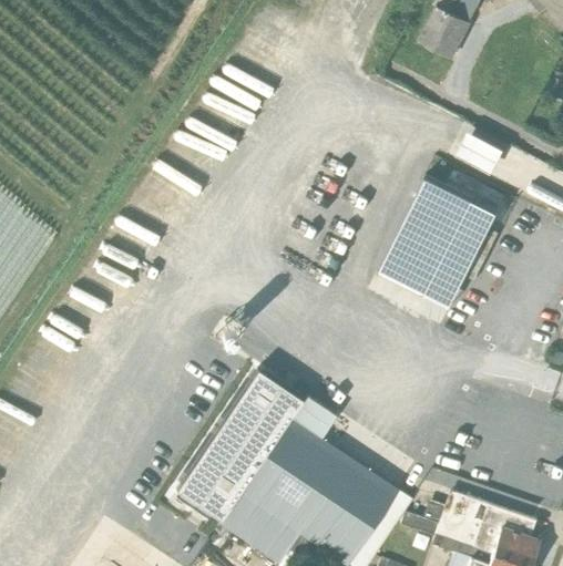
[(454,58),(484,0),(440,0),(421,41),(454,58)]
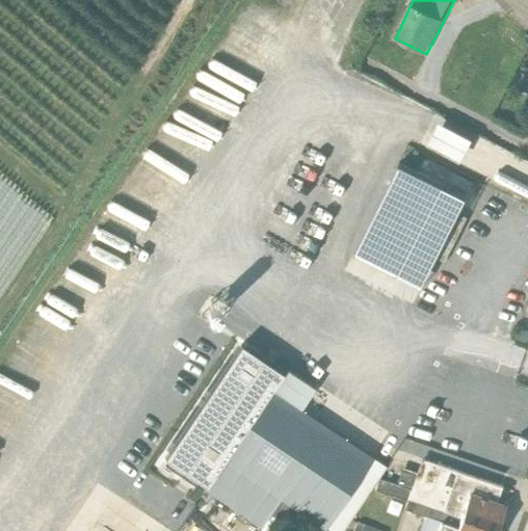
[(432,141),(467,157),(477,134),(444,118),(432,141)]
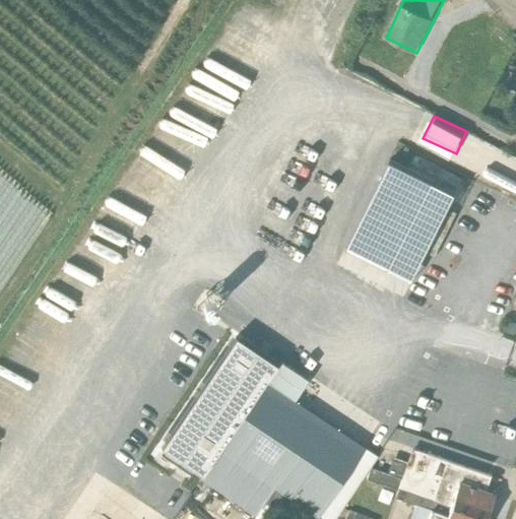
[(348,251),(412,282),(457,195),(441,187),(392,163),(348,251)]
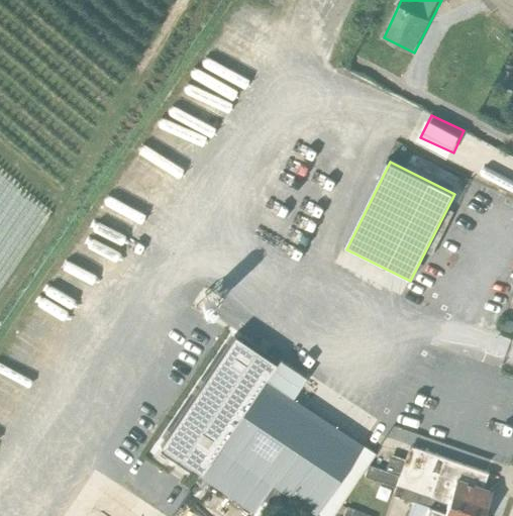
[(319,515),(365,445),(296,399),(309,380),(308,379),(281,360),(278,366),(236,337),(163,447),(203,475),(201,479),(255,515),(258,515),(268,497),(275,488),(319,515)]
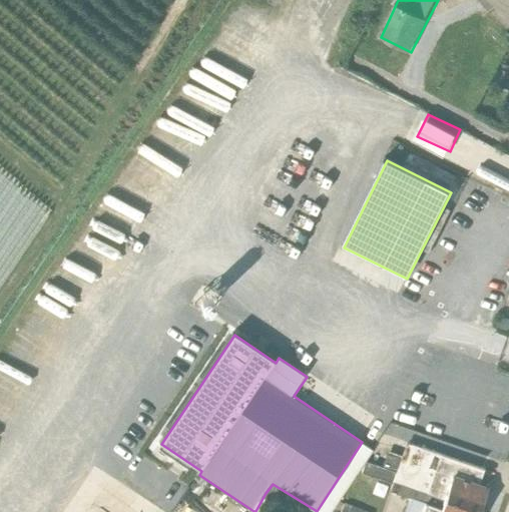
[(362,442),(317,511),(335,511),(376,452),(375,451),(362,442)]
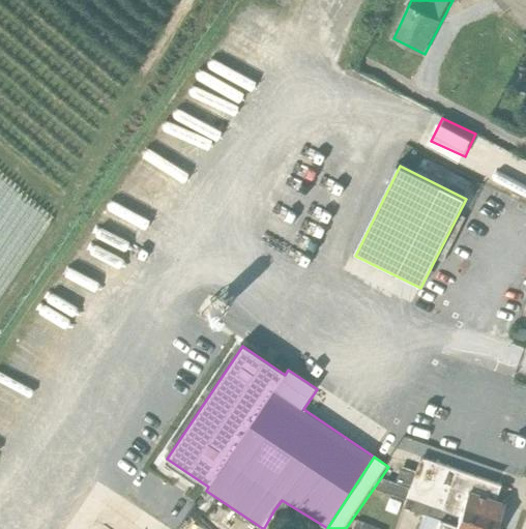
[(503,487),(502,486),(424,459),(422,459),(421,459),(416,471),(403,467),(397,483),(382,478),(381,479),(377,490),(408,500),(497,528),(505,506),(504,505),(498,503),(503,487)]
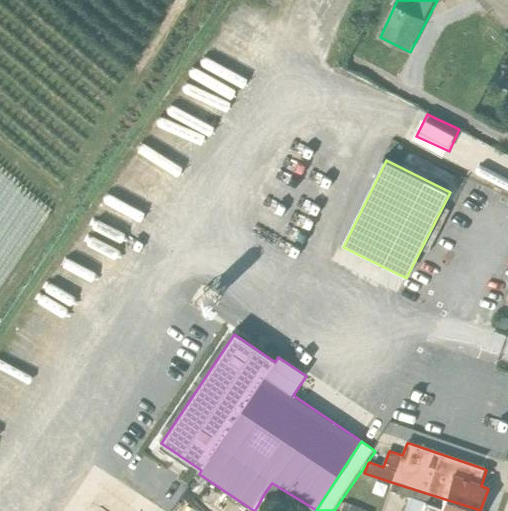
[(480,510),(394,483),(392,492),(412,499),(407,510),(480,510)]
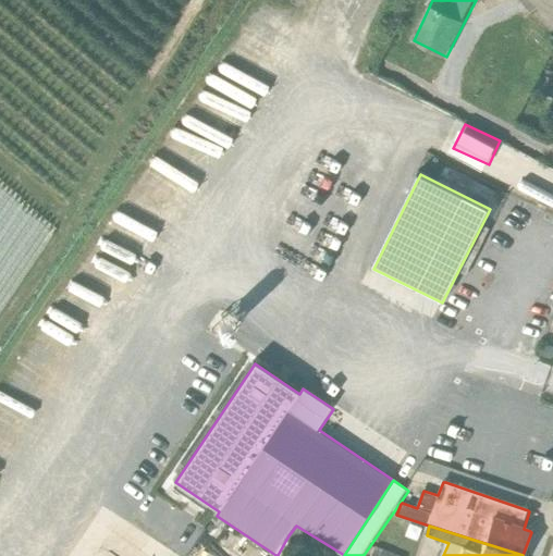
[(209,555),(219,542),(212,535),(198,555),(209,555)]
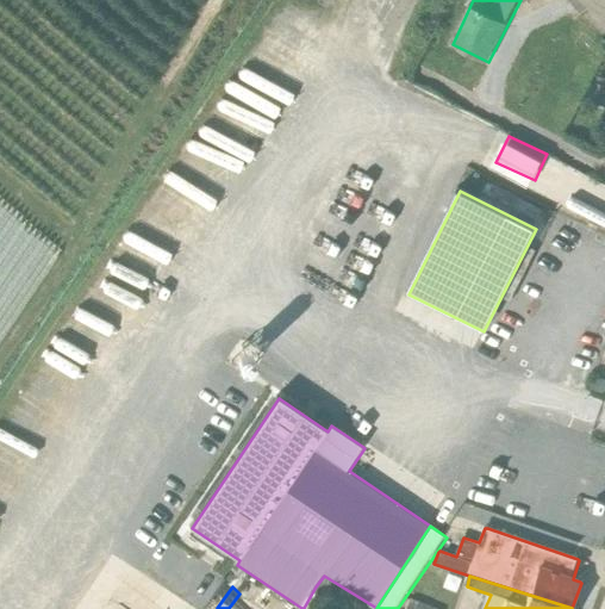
[(318,608),(329,592),(316,586),(304,608),(318,608)]
